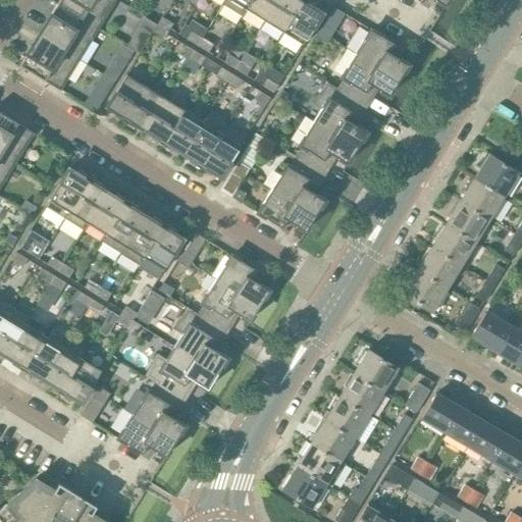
[(96,29),(113,0),(58,0),(57,4),(96,29)]
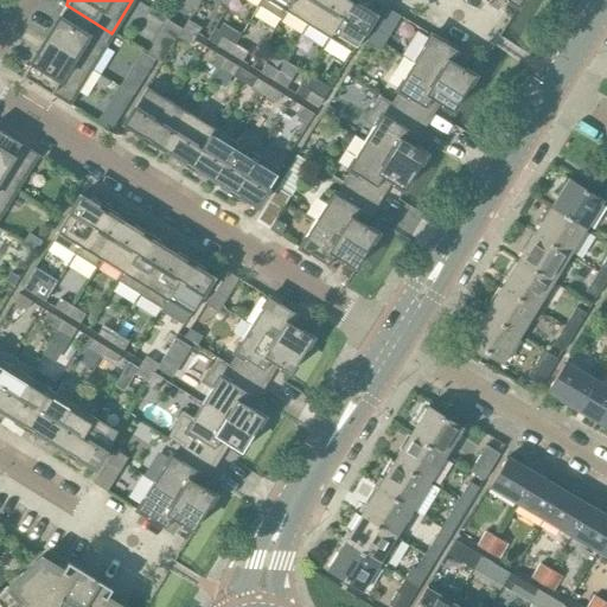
[(261,0),(259,6),(280,19),(291,0),(261,0)]
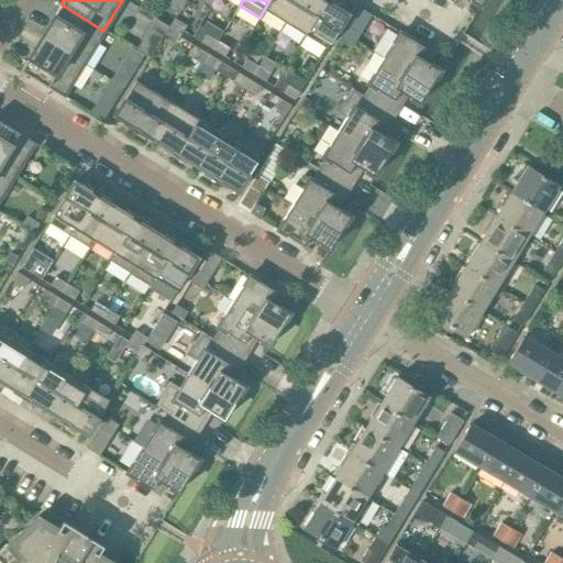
[(285,23),(298,0),(269,0),(260,18),(261,19),(265,11),(285,23)]
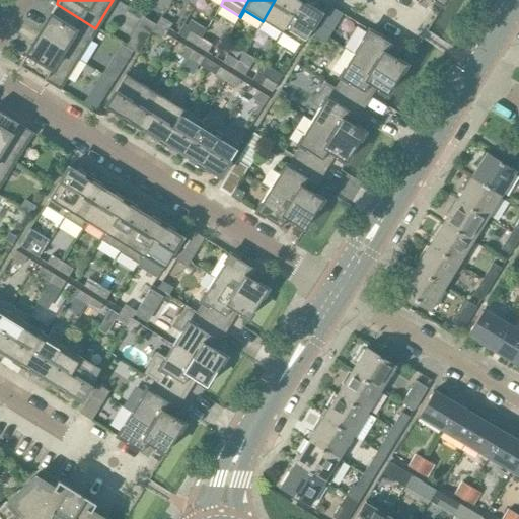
[(275,0),(263,21),(281,32),(300,0),(275,0)]
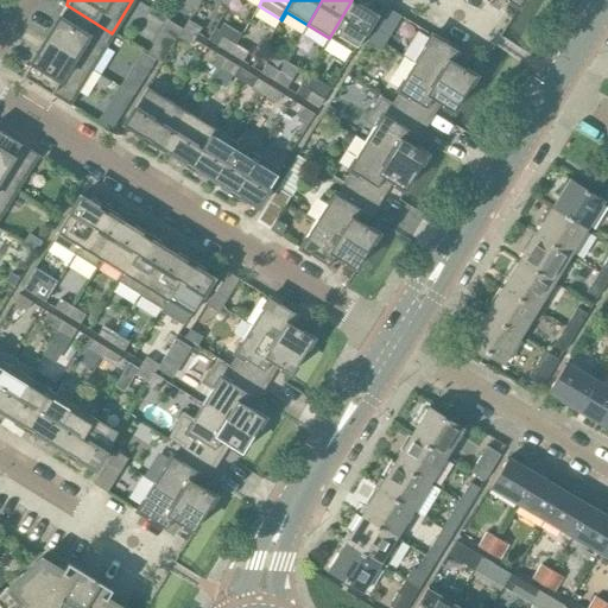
[(358,0),(352,0),(329,38),(352,52),(374,16),(365,10),(367,6),(358,0)]
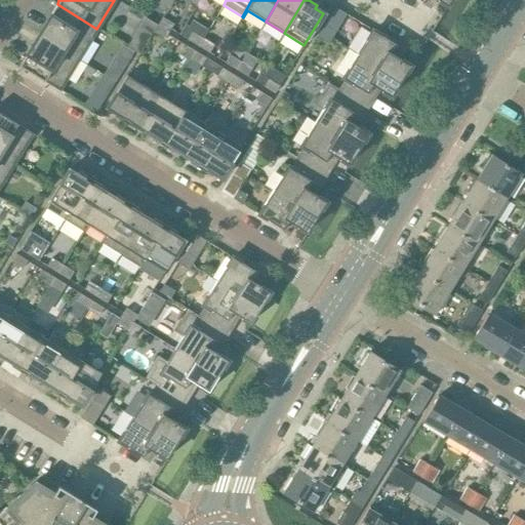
[(78,58),(96,29),(57,4),(38,34),(78,58)]
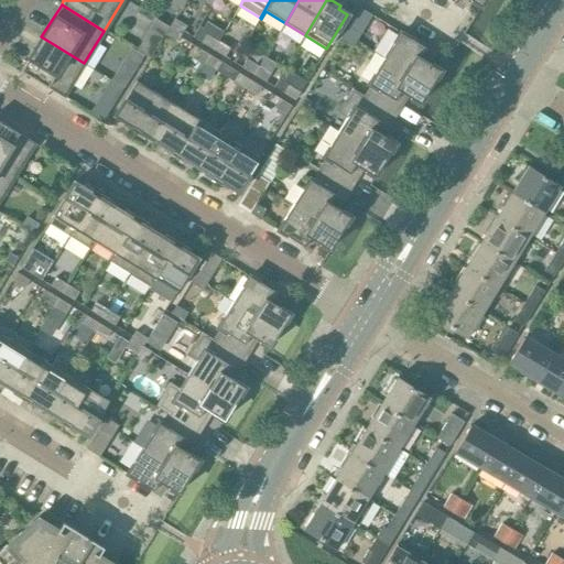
[(372,15),(359,8),(340,39),(353,46),(372,15)]
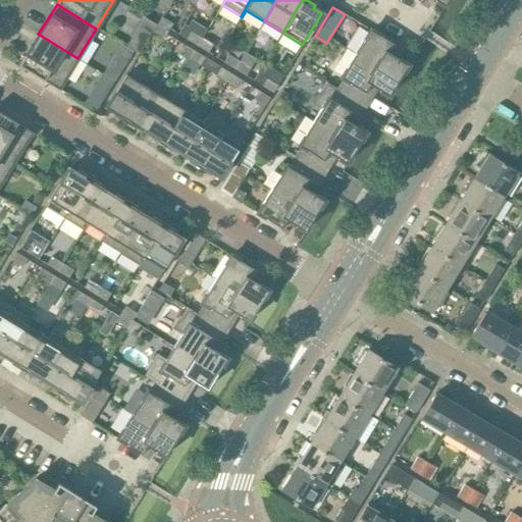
[(157,23),(167,32),(172,23),(161,17),(157,23)]
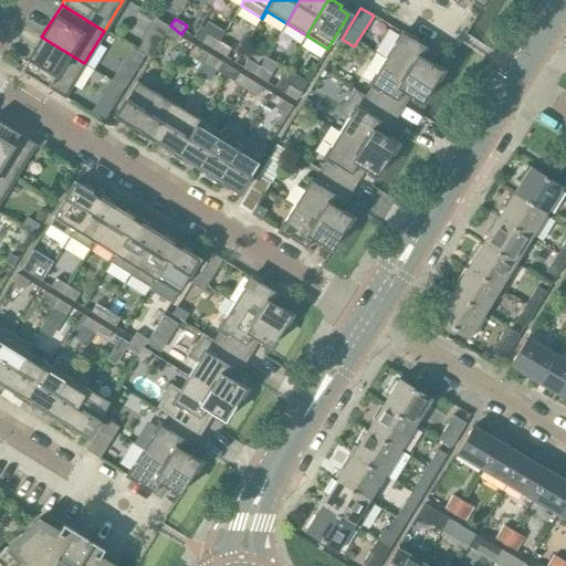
[(181,34),(170,25),(165,34),(177,42),(181,34)]
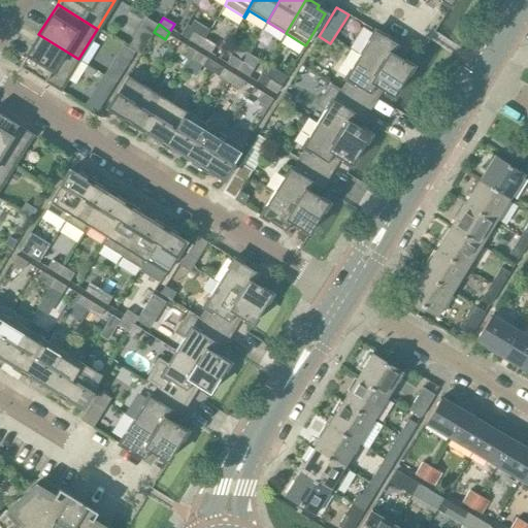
[(402,81),(413,65),(399,58),(404,50),(374,30),(359,55),(402,81)]
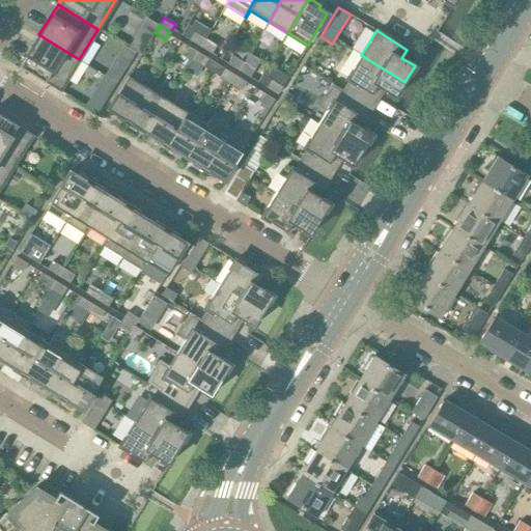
[(200,47),(205,38),(194,31),(189,39),(200,47)]
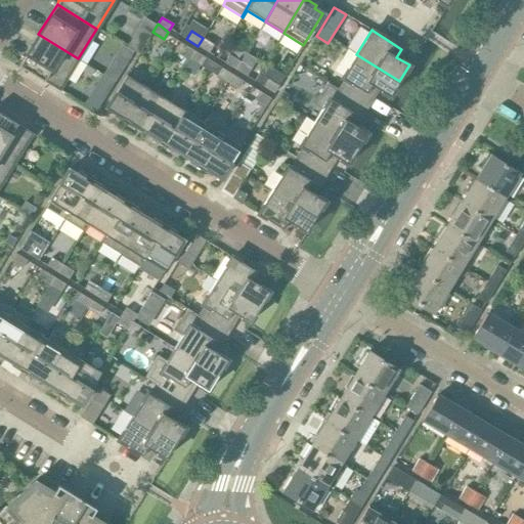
[(18,66),(60,91),(61,90),(59,88),(78,58),(38,34),(18,66)]
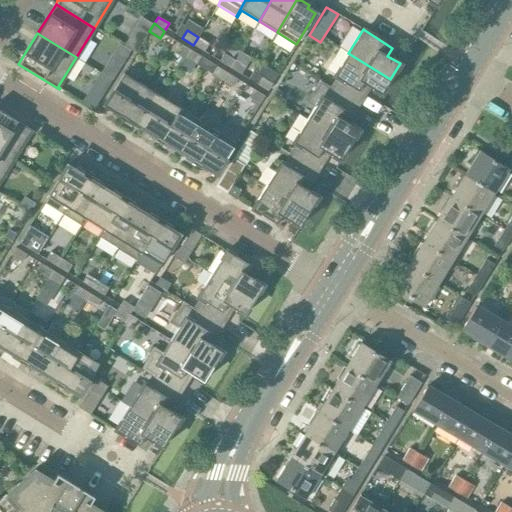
[(198,37),(193,45),(204,51),(208,44),(198,37)]
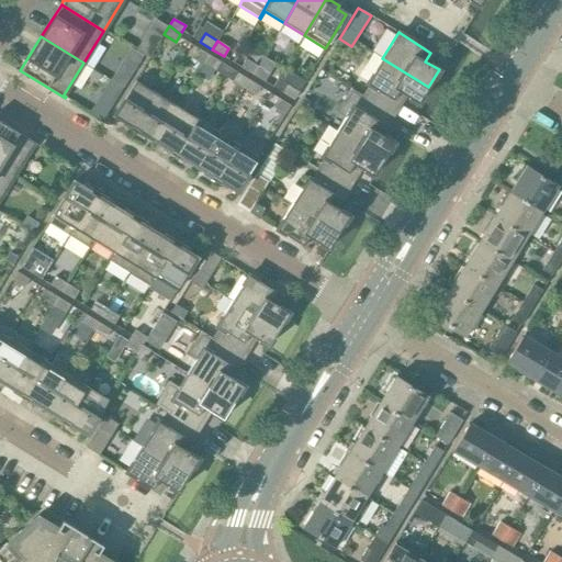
[(203,63),(209,55),(197,47),(191,56),(203,63)]
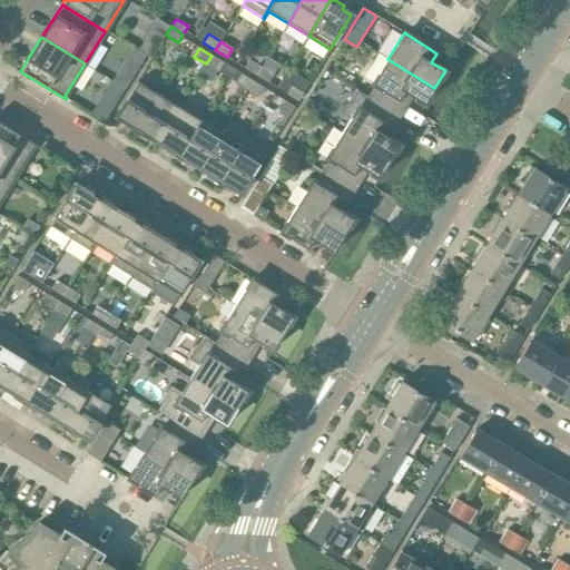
[(212,56),(206,64),(218,71),(223,62),(212,56)]
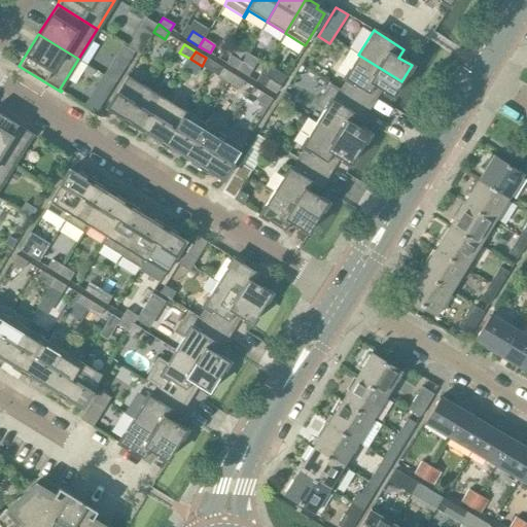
[(237,69),(241,62),(231,55),(225,63),(237,69)]
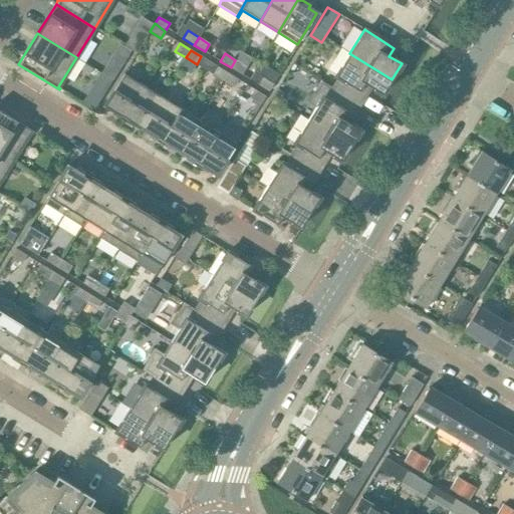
[(382,94),(392,79),(349,53),(335,76),(338,78),(333,87),(332,88),(354,101),(360,92),(364,94),(369,86),(382,94)]
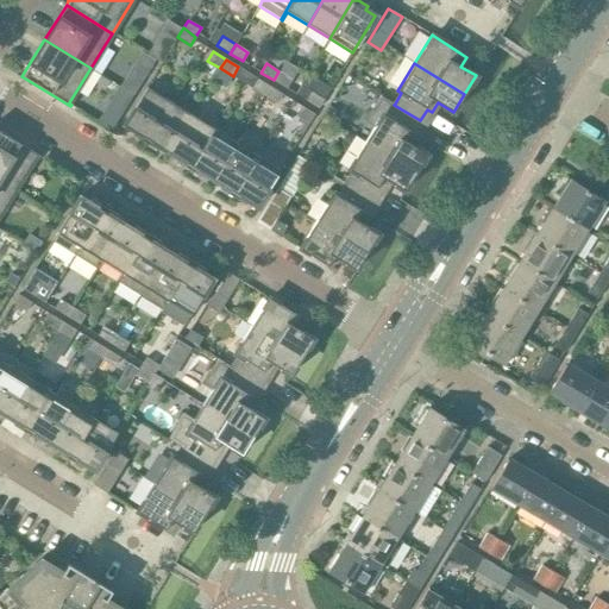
[(278,71),(274,80),(286,88),(292,80),(278,71)]
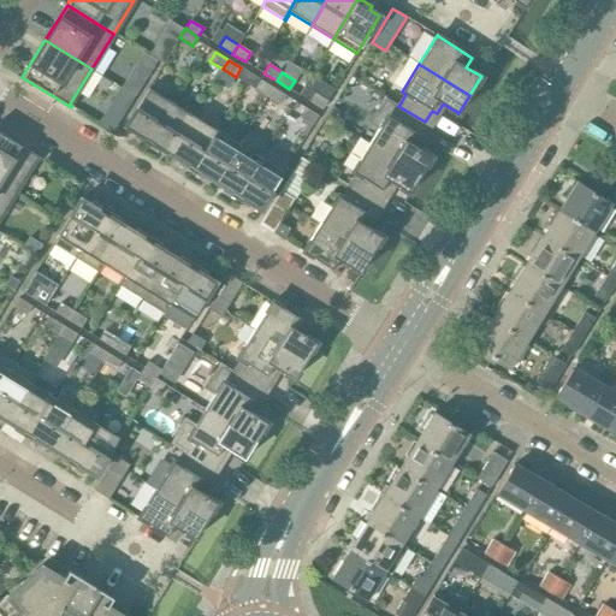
[(111,82),(101,77),(98,84),(106,89),(111,82)]
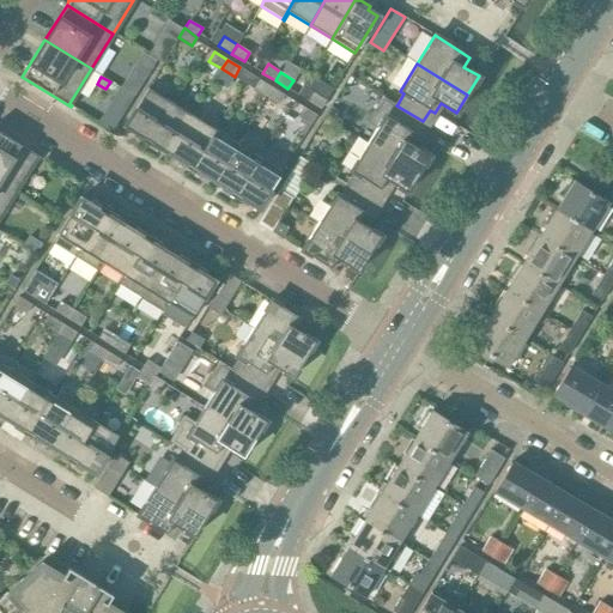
[(127,77),(121,87),(134,95),(140,85),(127,77)]
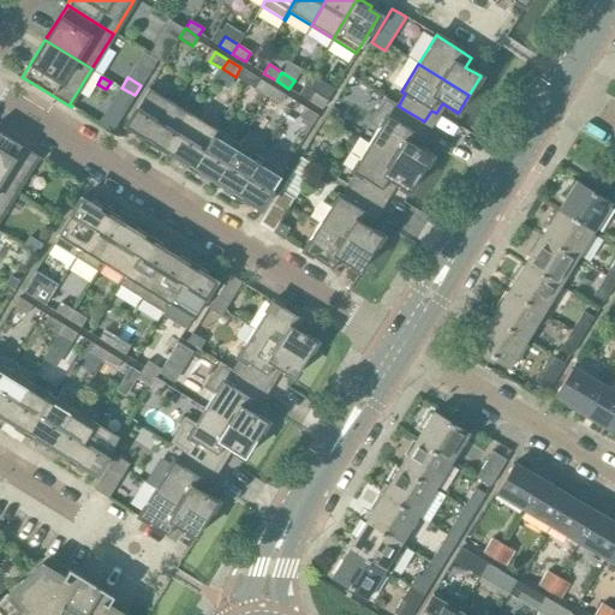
[(267,96),(273,88),(260,79),(254,88),(267,96)]
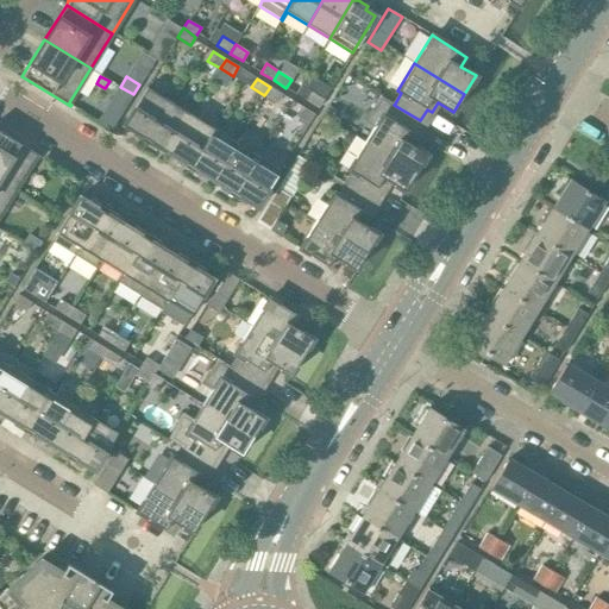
[(144,142),(169,101),(146,87),(124,124),(133,130),(131,133),(144,142)]
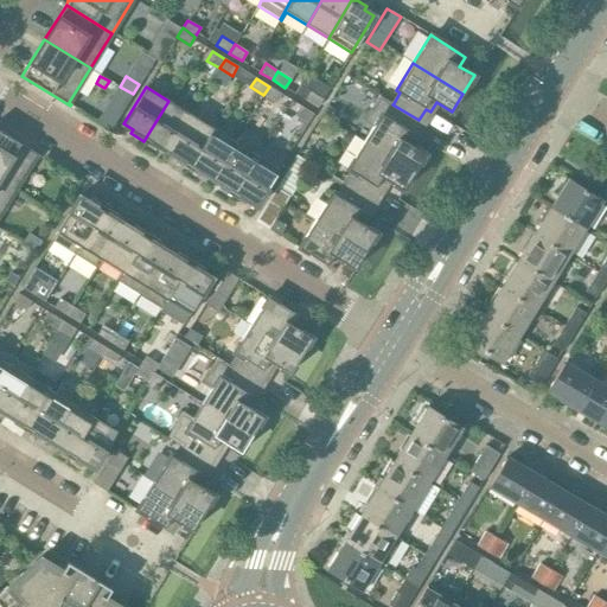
[(269,87),(263,95),(276,103),(281,94),(269,87)]
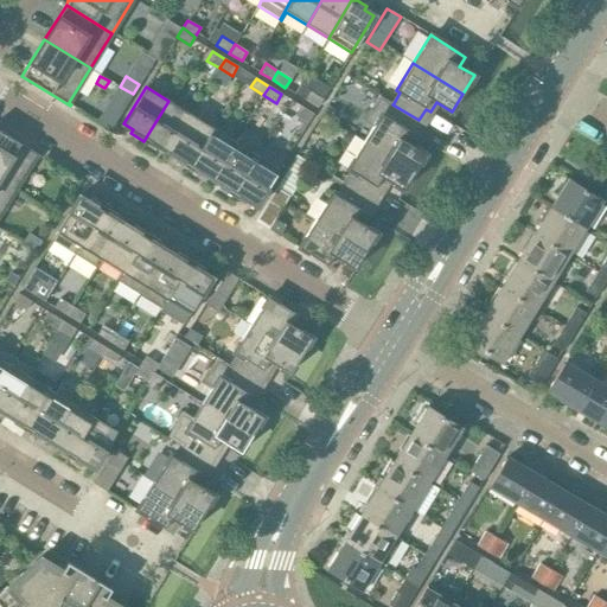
[(323,98),(310,91),(304,100),(317,108),(323,98)]
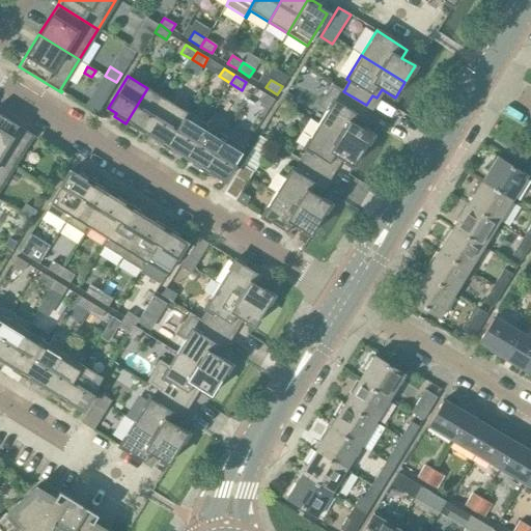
[(362,150),(372,135),(359,127),(364,118),(360,115),(366,105),(343,91),(344,90),(332,83),(319,104),(328,109),(318,123),(362,150)]
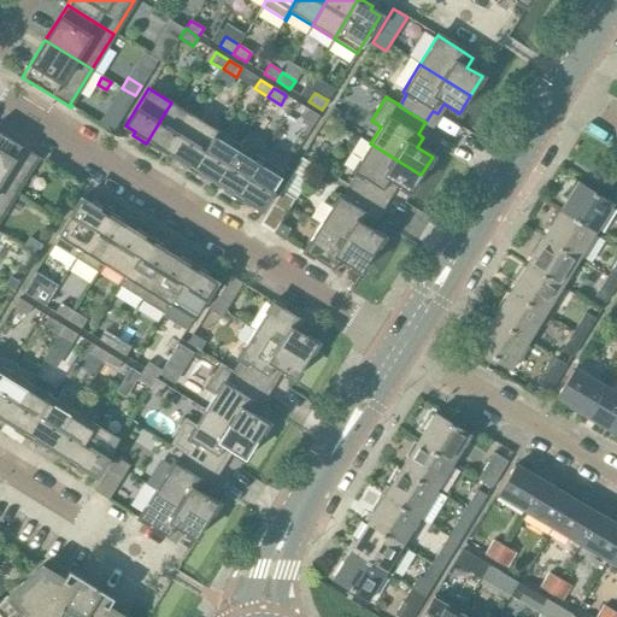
[(194,116),(171,103),(146,144),(159,152),(162,148),(171,153),(194,116)]
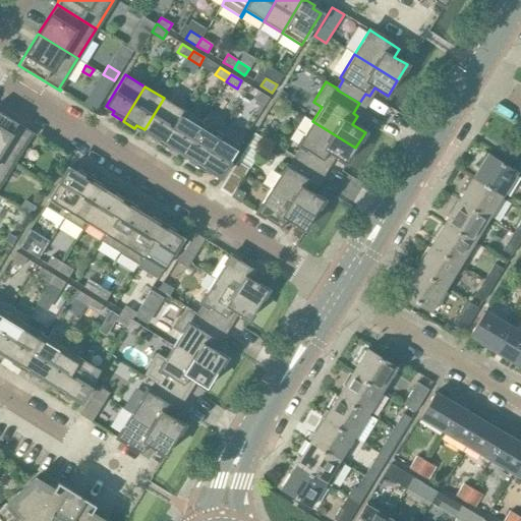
[(269,98),(257,91),(253,99),(264,105),(269,98)]
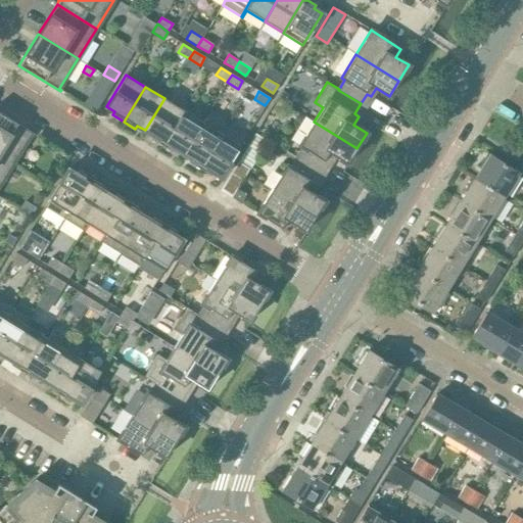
[(84,103),(96,110),(101,102),(90,95),(84,103)]
